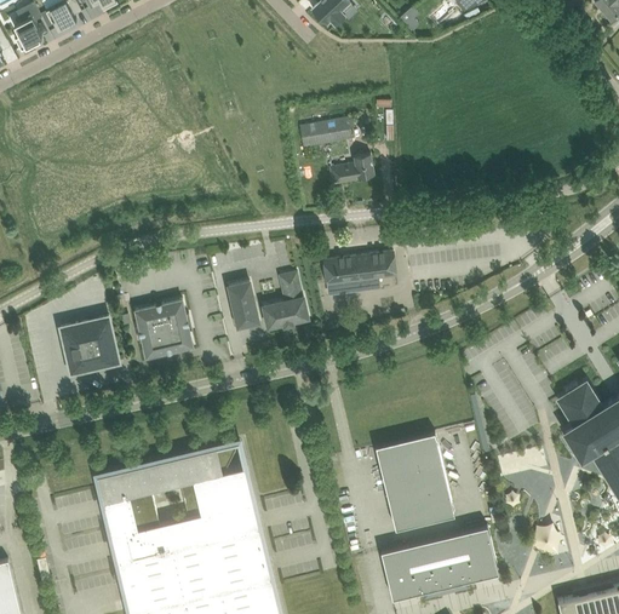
[(62,0),(64,4),(46,13),(51,24),(53,23),(59,34),(70,28),(69,27),(76,23),(74,18),(81,15),(74,0),(62,0)]
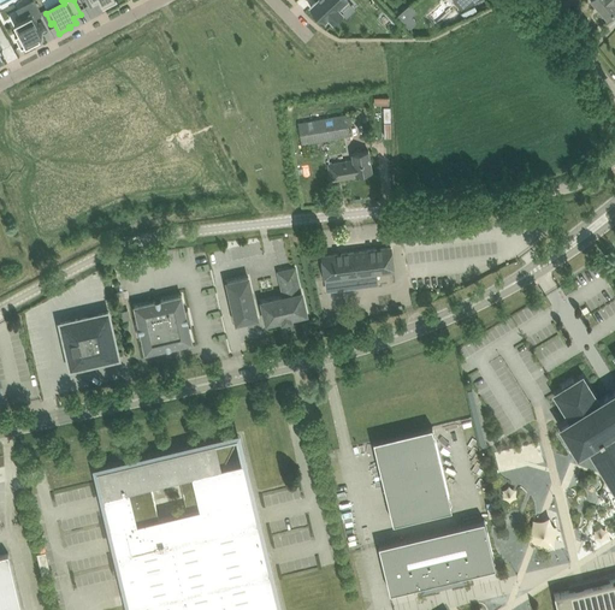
[(82,0),(89,13),(88,11),(99,5),(102,11),(117,4),(114,0),(82,0)]
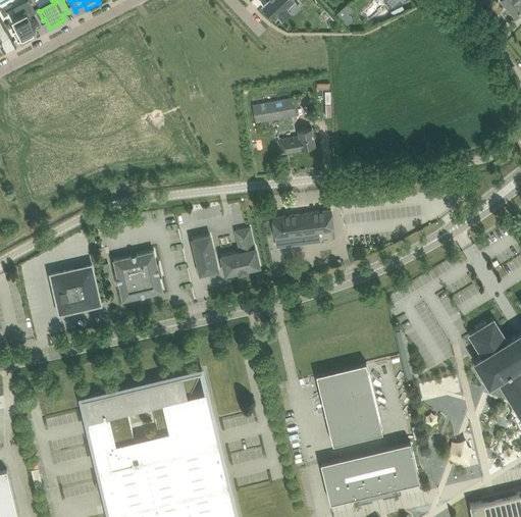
[(273,0),(262,10),(274,23),(278,20),(281,24),(290,16),(287,12),(294,5),(289,0),(273,0)]
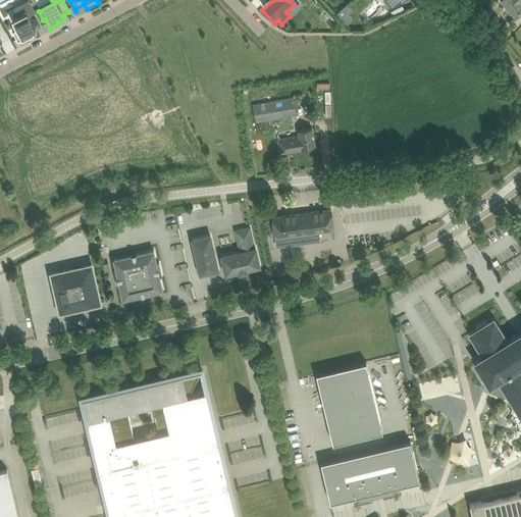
[(387,0),(383,4),(391,12),(411,2),(409,0),(387,0)]
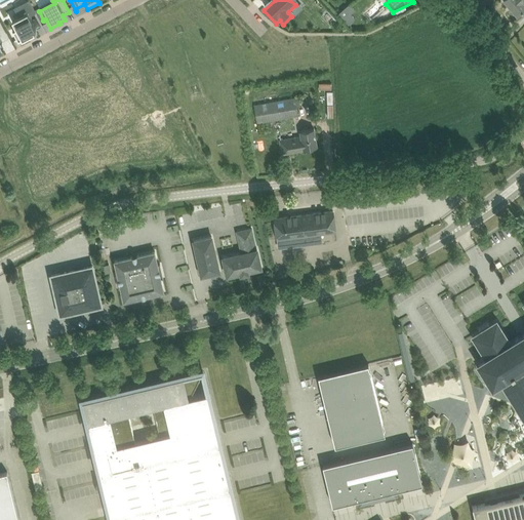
[(523,0),(508,0),(502,5),(517,22),(522,16),(523,18),(523,0)]
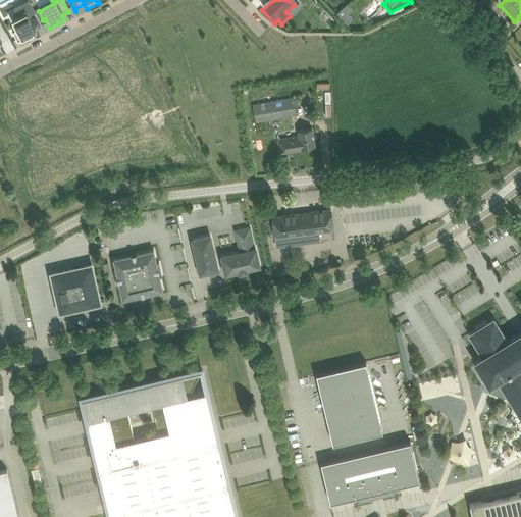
[(19,22),(12,27),(16,34),(12,36),(17,46),(34,38),(33,35),(35,33),(29,20),(35,17),(29,4),(19,9),(22,14),(16,17),(19,22)]
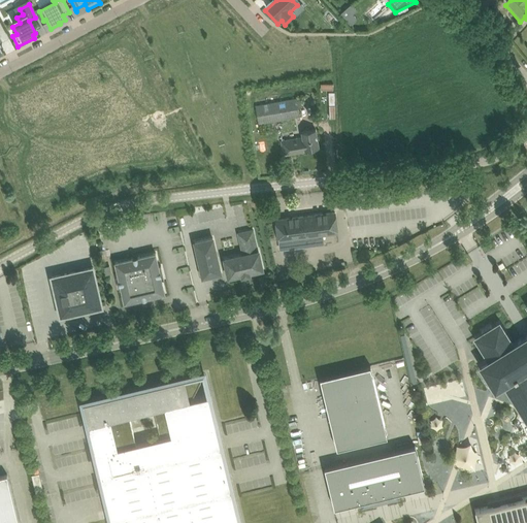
[(296,103),(254,110),(258,129),(299,121),(296,103)]
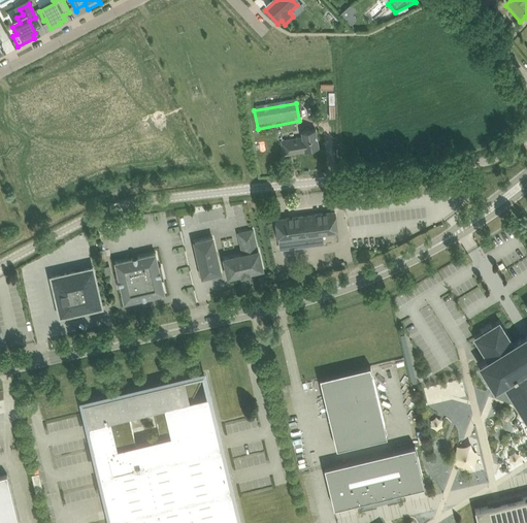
[(319,152),(315,134),(300,136),(301,140),(281,144),(284,159),(307,155),(306,154),(319,152)]
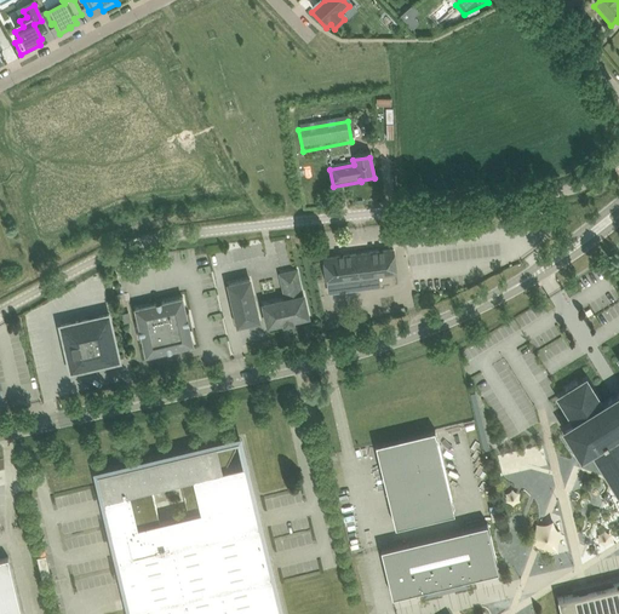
[(393,256),(359,259),(324,264),(327,286),(327,288),(328,298),(338,297),(362,293),(379,292),(378,280),(395,279),(395,277),(393,256)]
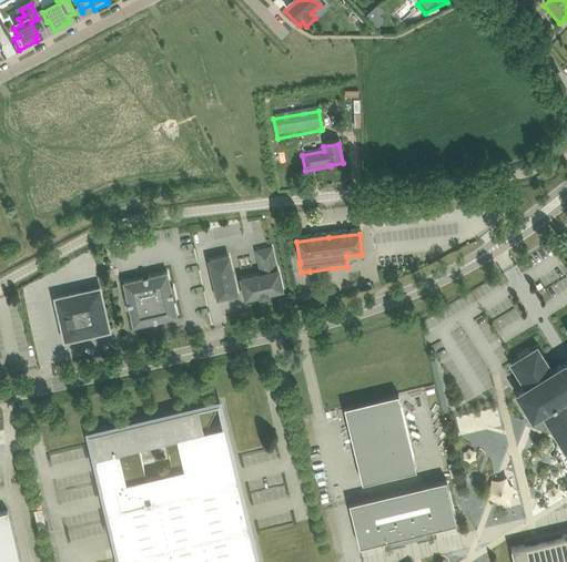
[(277,276),(276,276),(271,253),(256,256),(262,278),(241,283),(245,303),(260,299),(261,300),(267,299),(267,297),(282,294),(277,276)]
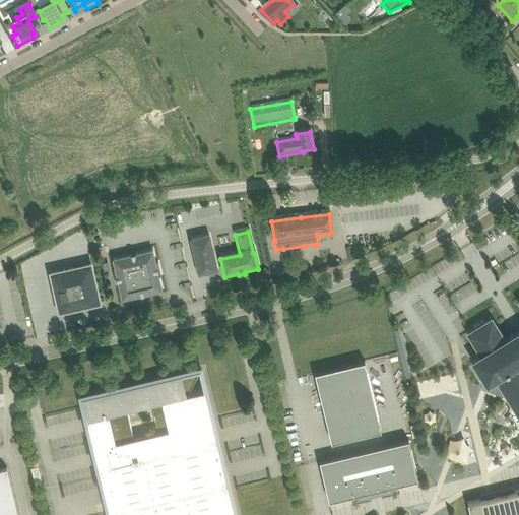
[(199,276),(216,272),(209,239),(191,243),(199,276)]
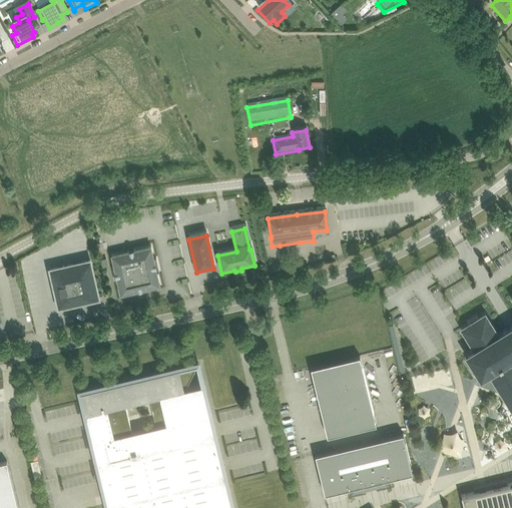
[(153,264),(150,250),(111,260),(114,272),(112,273),(115,286),(117,286),(120,299),(159,290),(156,277),(159,276),(155,263),(153,264)]
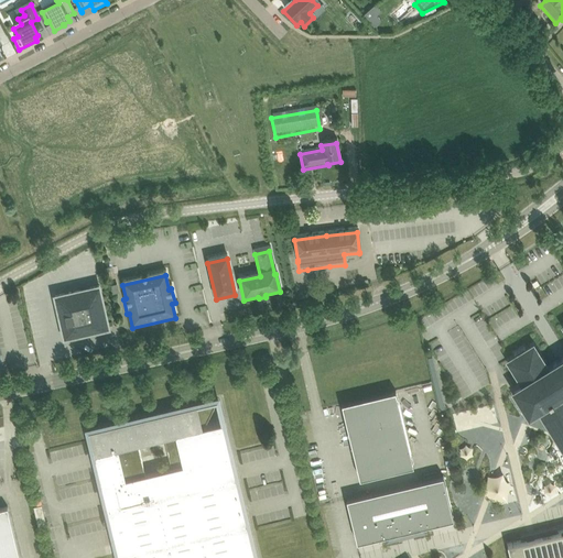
[(64,342),(108,332),(98,291),(55,301),(64,342)]
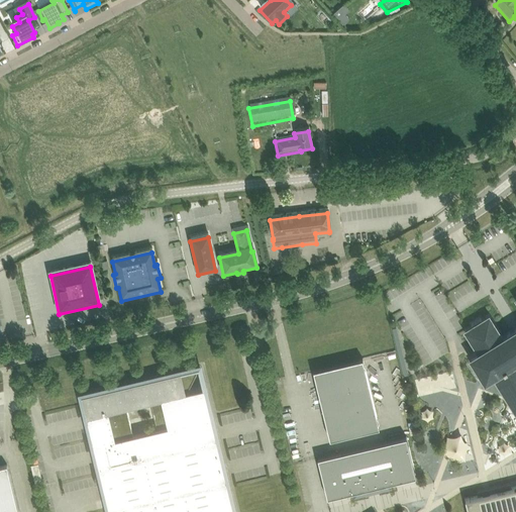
[(515,333),(509,337),(502,342),(488,321),(482,325),(480,323),(471,328),(473,331),(466,335),(479,356),(471,362),(475,369),(472,371),(477,380),(481,378),(485,385),(493,380),(515,416),(515,333)]
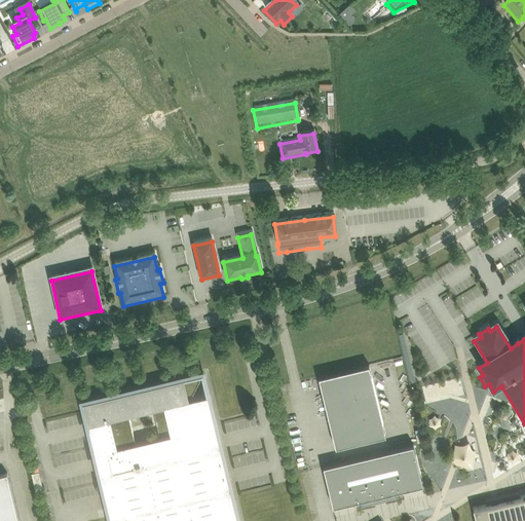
[(335,451),(385,439),(369,369),(319,381),(321,391),(323,401),(324,401),(326,412),(330,431),(331,432),(335,450),(335,451)]
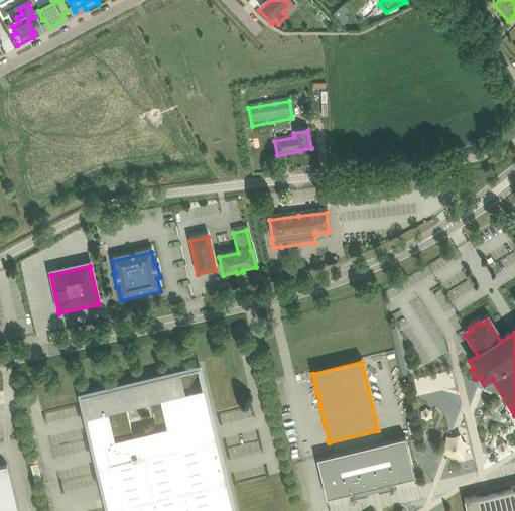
[(184,404),(182,397),(185,397),(199,370),(81,398),(84,408),(87,420),(93,419),(95,425),(90,426),(92,433),(97,432),(100,446),(93,448),(108,510),(232,510),(210,419),(189,424),(185,411),(190,410),(188,403),(184,404)]
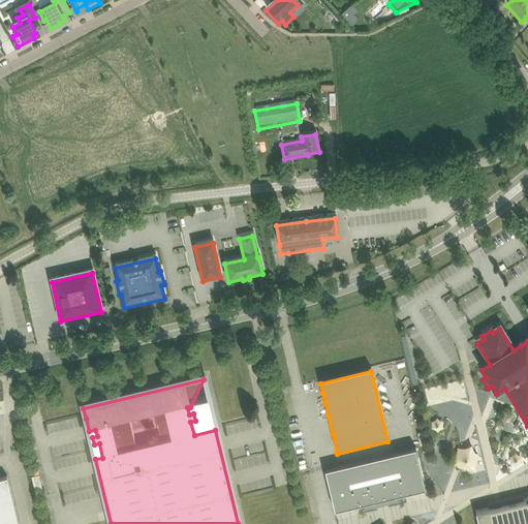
[(415,451),(324,473),(335,513),(344,511),(344,512),(355,509),(362,506),(374,503),(375,503),(384,501),(400,497),(404,496),(404,497),(415,494),(425,491),(415,451)]
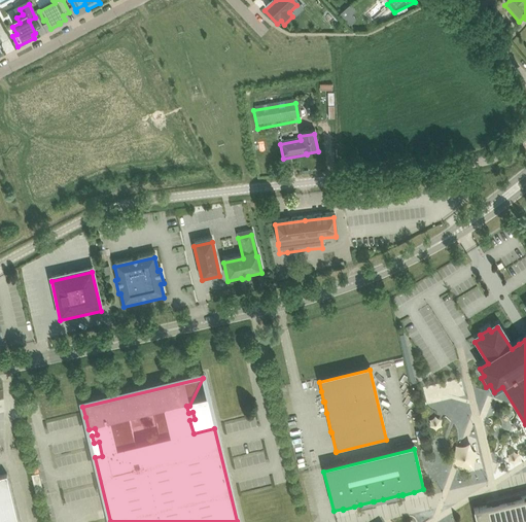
[(16,521),(6,478),(0,480),(0,455),(1,455),(0,452),(0,521),(16,521)]
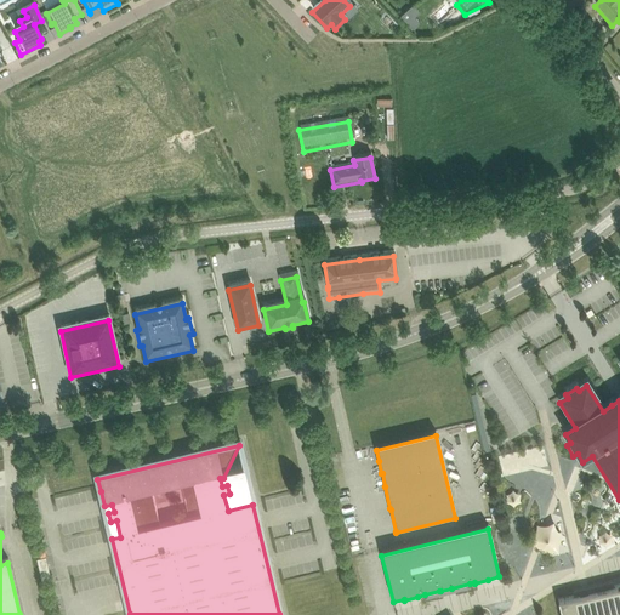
[(619,614),(619,588),(558,604),(561,614),(619,614)]
